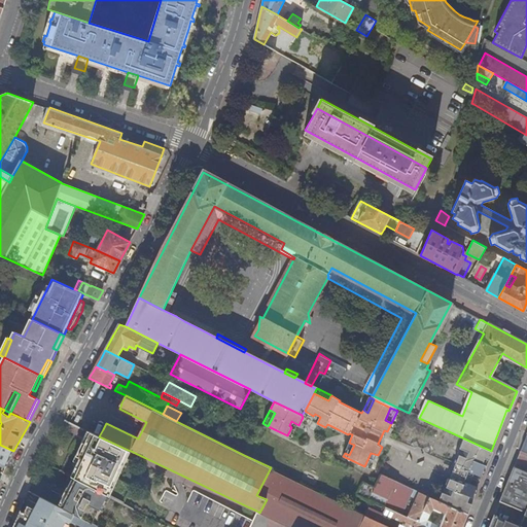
[(313,416),(305,411),(302,415),(302,416),(303,417),(317,423),(320,417),(315,414),(313,416)]
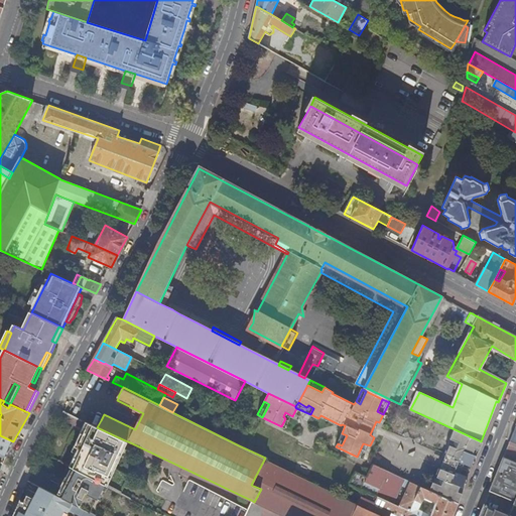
[(285,418),(281,426),(285,429),(292,416),(285,412),(283,416),(285,418)]
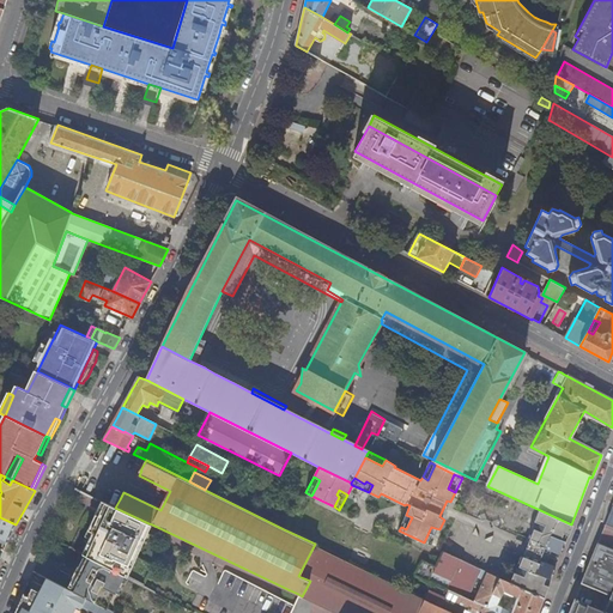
[(90,538),(83,553),(86,556),(96,535),(91,533),(105,503),(102,501),(86,535),(90,538)]
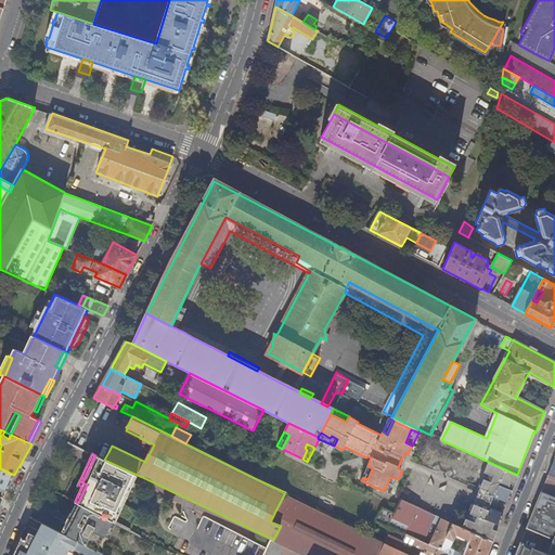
[(118,510),(134,474),(104,460),(95,455),(82,482),(87,485),(78,503),(80,504),(110,519),(116,508),(118,510)]
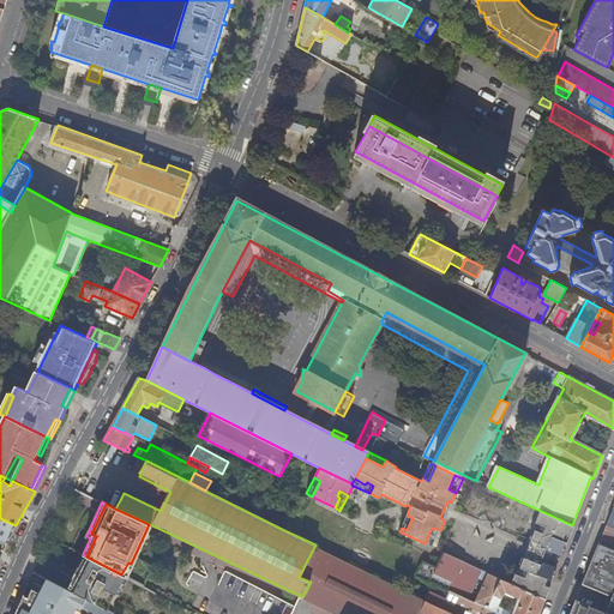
[(525,558),(524,558),(521,567),(525,570),(525,571),(547,582),(548,579),(551,579),(566,542),(563,541),(570,524),(541,511),(536,522),(542,524),(539,531),(535,530),(531,540),(533,540),(525,558)]
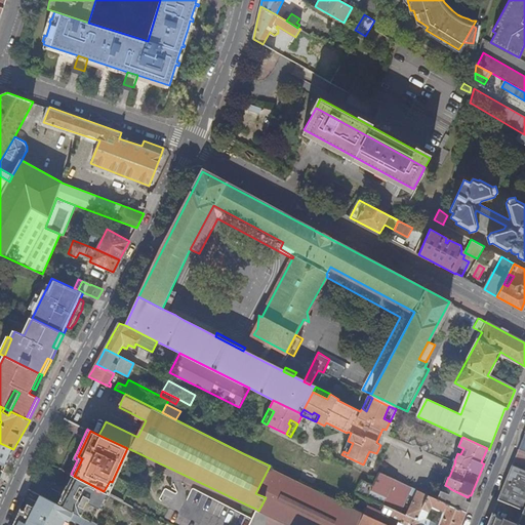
[(353,443),(348,441),(342,451),(344,451),(348,453),(353,443)]
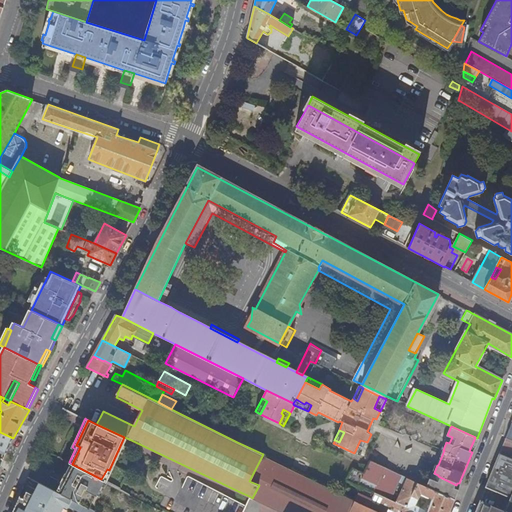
[(0,450),(7,453),(9,446),(13,438),(0,432),(0,450)]
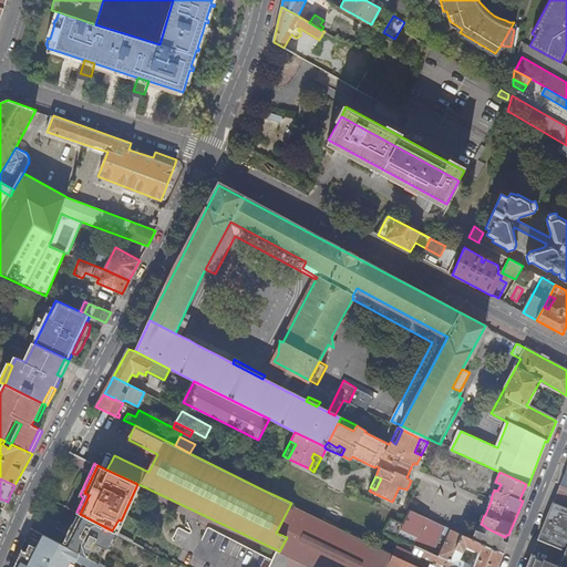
[(488,497),(491,498),(494,490),(497,491),(501,484),(495,482),(488,497)]
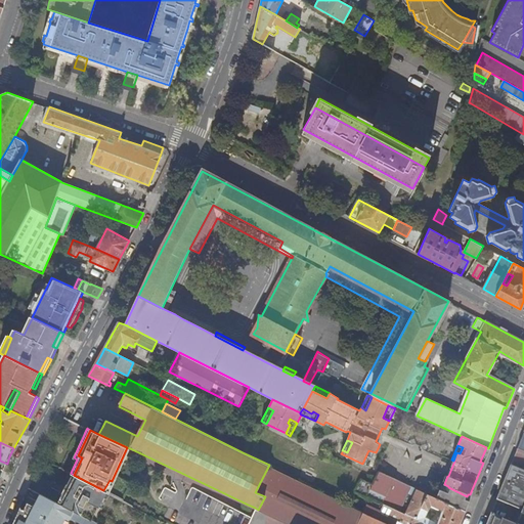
[(127,447),(112,481),(106,491),(108,493),(130,448),(127,447)]
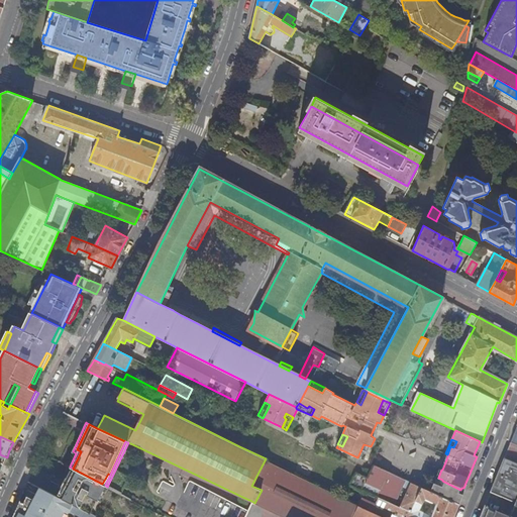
[(474,455),(477,456),(478,456),(483,443),(482,442),(480,441),(474,455)]
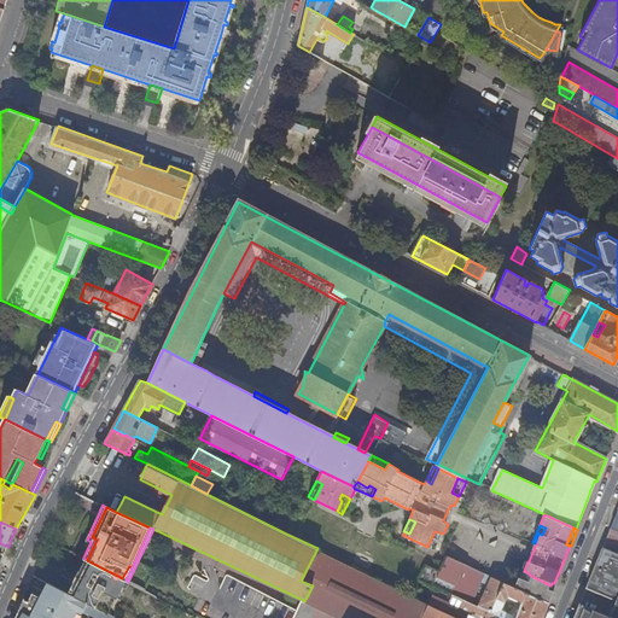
[(617,553),(617,531),(613,530),(610,529),(607,536),(602,547),(617,553)]
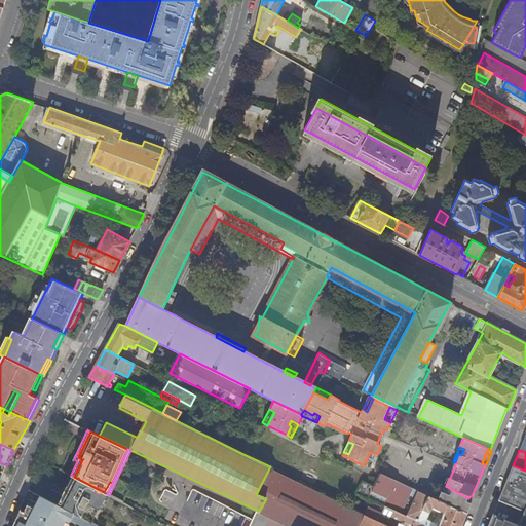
[(370,467),(377,454),(370,452),(364,465),(370,467)]
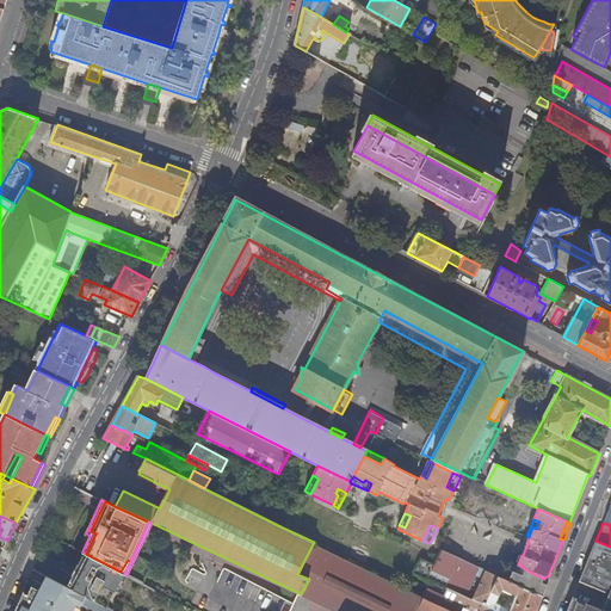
[(604,610),(573,598),(567,610),(610,610),(610,547),(596,541),(580,581),(610,593),(604,610)]
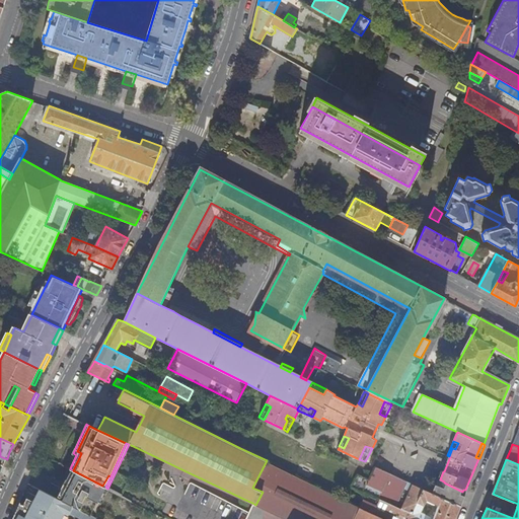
[(384,518),(360,507),(345,500),(267,460),(252,488),(263,492),(255,505),(285,518),(384,518)]
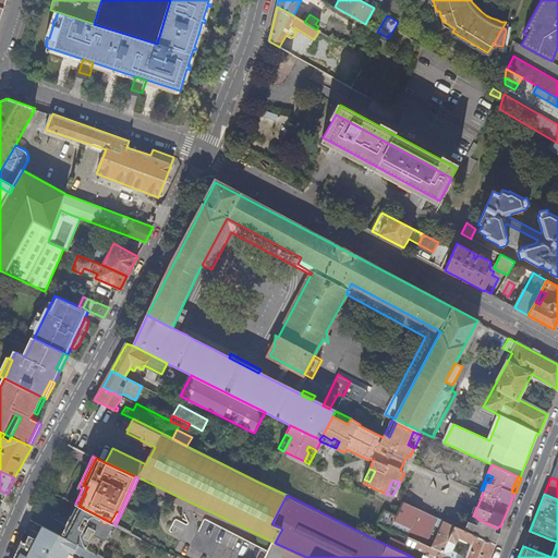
[(425,544),(437,518),(412,506),(403,501),(397,516),(385,509),(378,522),(395,530),(425,544)]
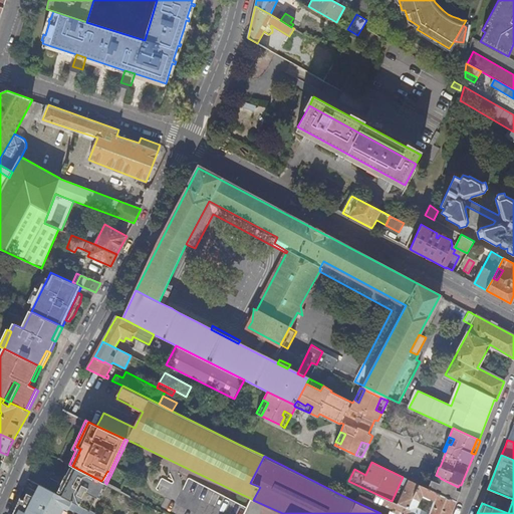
[(89,510),(103,482),(101,481),(74,467),(59,494),(72,501),(89,510)]
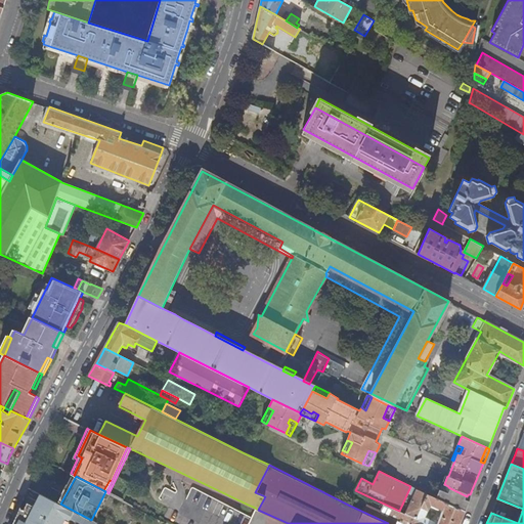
[(438,489),(440,489),(446,492),(448,487),(441,483),(438,489)]
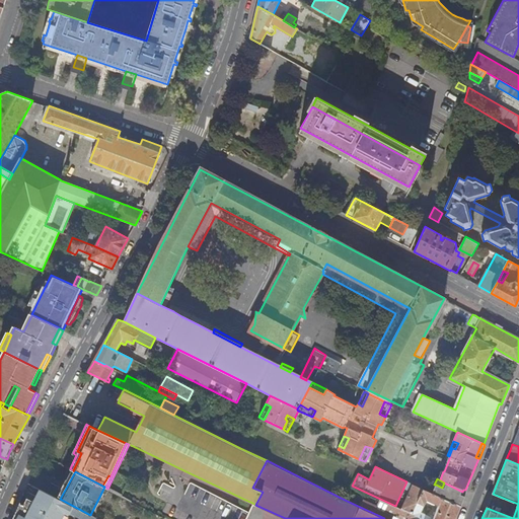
[(158,494),(169,498),(173,487),(162,483),(158,494)]
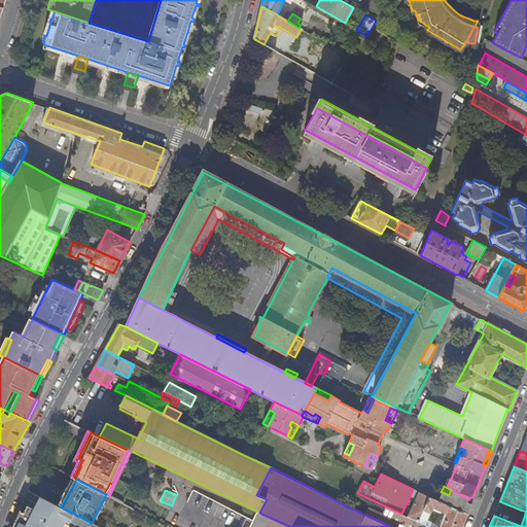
[(443,492),(438,500),(464,512),(469,499),(451,490),(449,495),(443,492)]
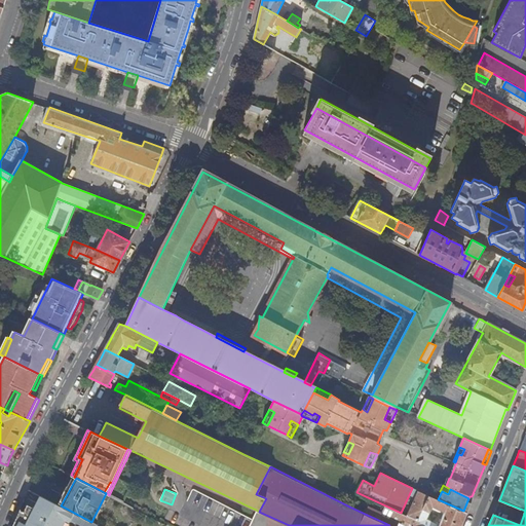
[(460,525),(461,524),(466,513),(463,511),(438,499),(418,490),(407,516),(429,525),(460,525)]
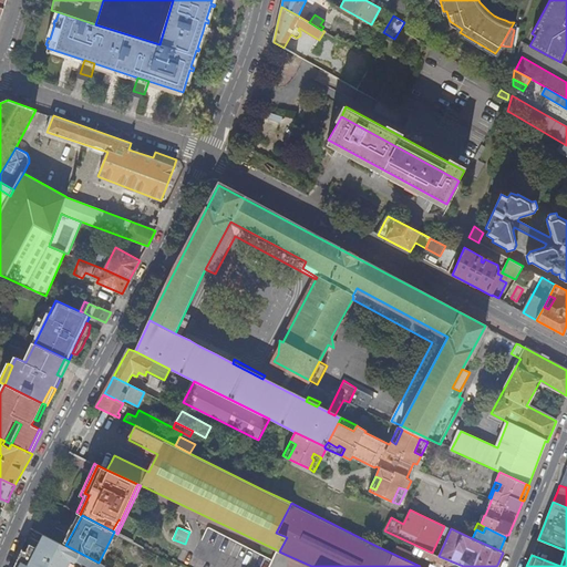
[(18,559),(13,566),(66,566),(69,564),(73,566),(75,560),(80,553),(65,545),(44,534),(37,547),(30,544),(26,552),(20,560),(18,559)]
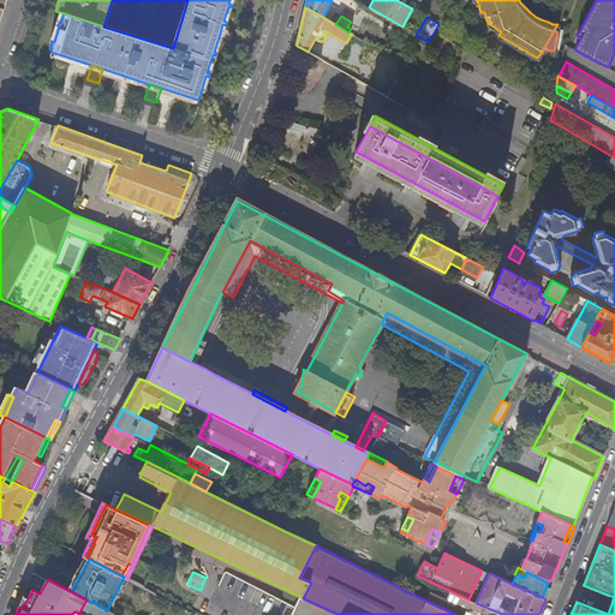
[(548,583),(542,597),(545,599),(549,590),(551,585),(548,583)]
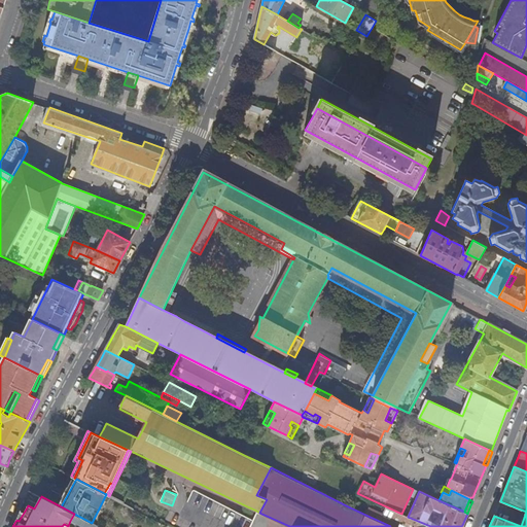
[(373,500),(365,515),(390,526),(430,526),(408,517),(401,514),(373,500)]
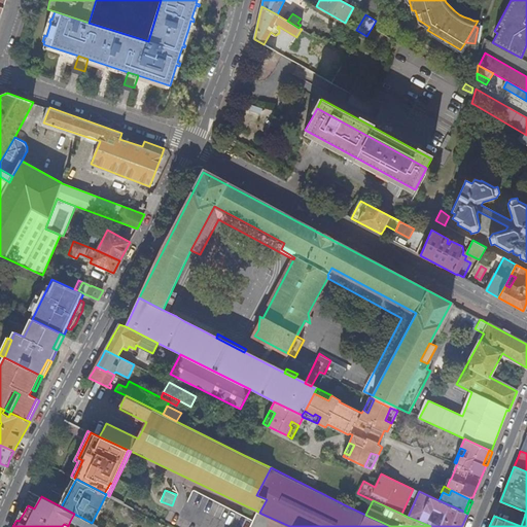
[(289,526),(259,513),(256,511),(252,520),(248,526),(289,526)]
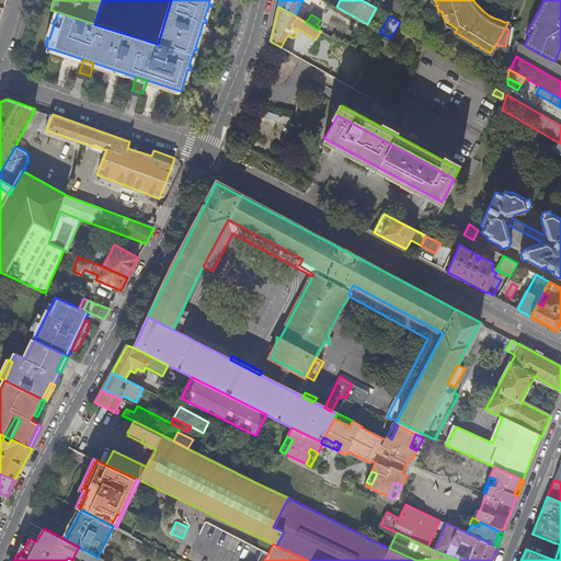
[(106,560),(98,557),(79,547),(75,554),(88,560),(106,560)]
